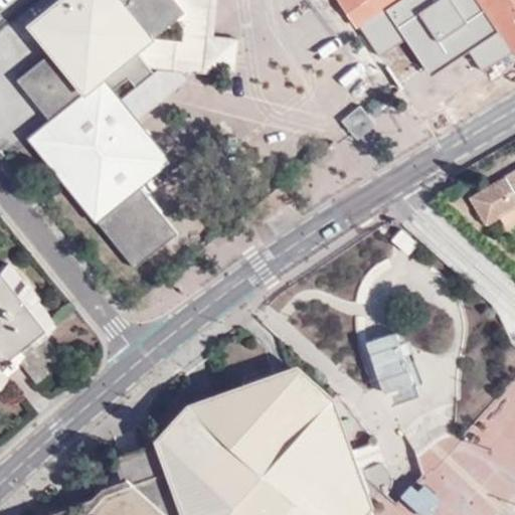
[(87,0),(39,35),(50,50),(20,74),(19,83),(48,121),(28,138),(134,268),(177,232),(138,185),(169,160),(136,120),(119,99),(112,90),(127,76),(137,90),(155,75),(152,71),(147,65),(135,50),(152,37),(175,17),(184,10),(176,0),(87,0)]
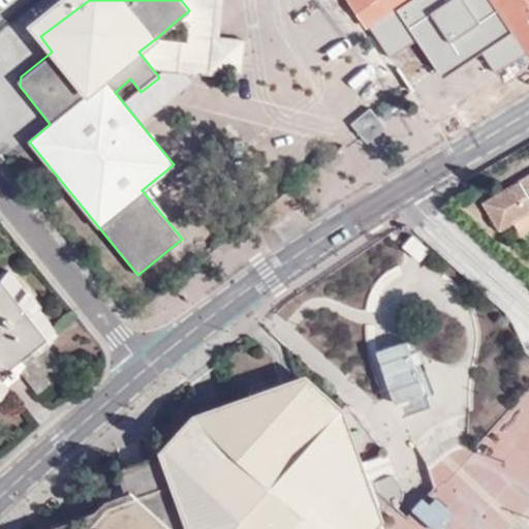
[(60,0),(30,25),(40,36),(89,0),(60,0)]
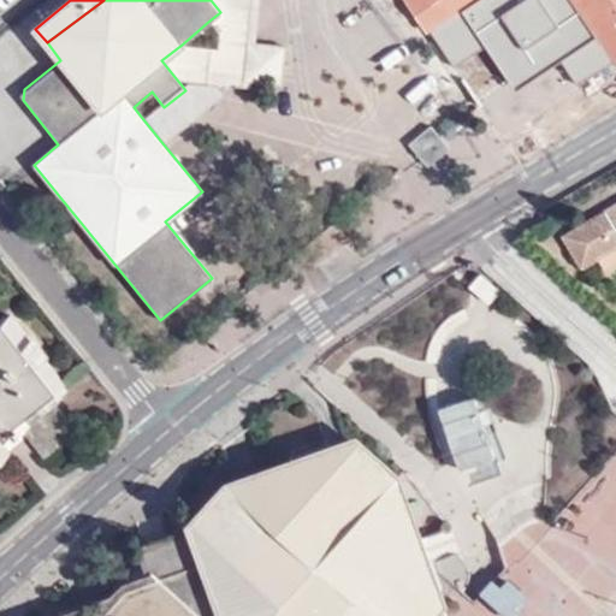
[(259,0),(211,0),(220,12),(209,21),(219,34),(218,47),(182,45),(161,60),(176,78),(189,80),(182,86),(185,90),(164,107),(160,104),(142,118),(163,143),(234,86),(249,87),(250,80),(280,83),(284,45),(255,41),(259,0)]
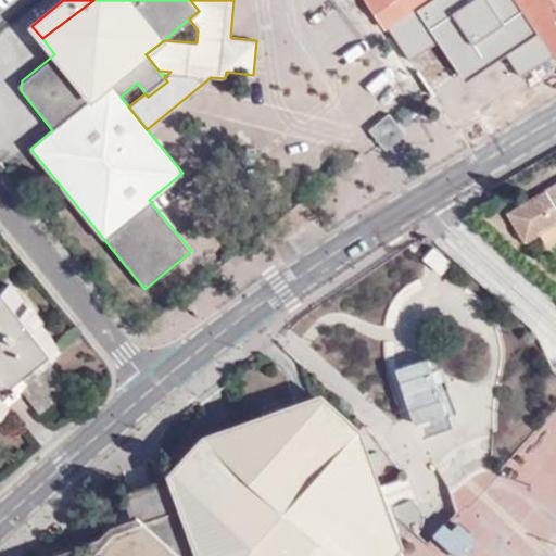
[(555,187),(534,200),(545,216),(555,209),(555,187)]
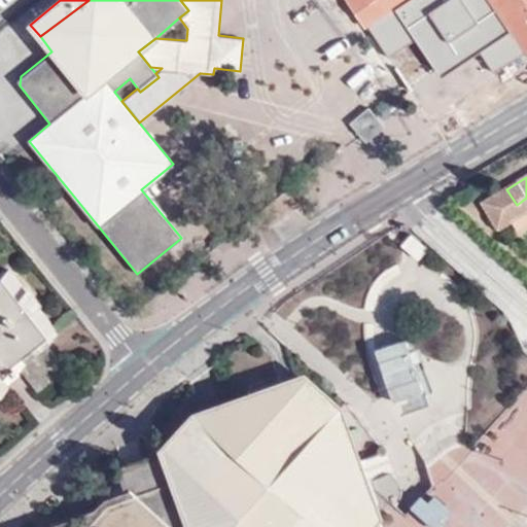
[(482,204),(483,205),(507,225),(526,212),(526,198),(517,205),(506,189),(482,204)]
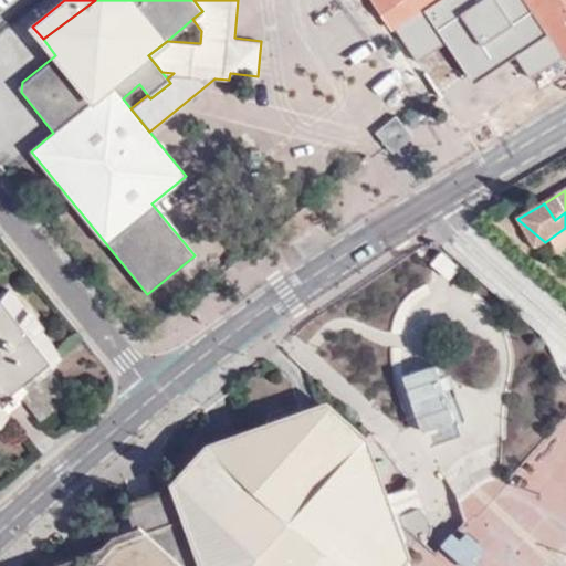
[(545,242),(519,220),(534,248),(545,242)]
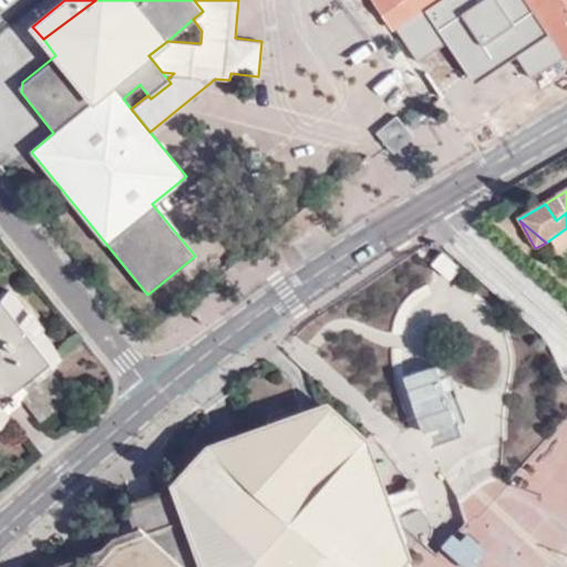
[(66,390),(14,320),(0,330),(0,472),(16,461),(0,440),(28,420),(48,446),(74,428),(53,399),(66,390)]
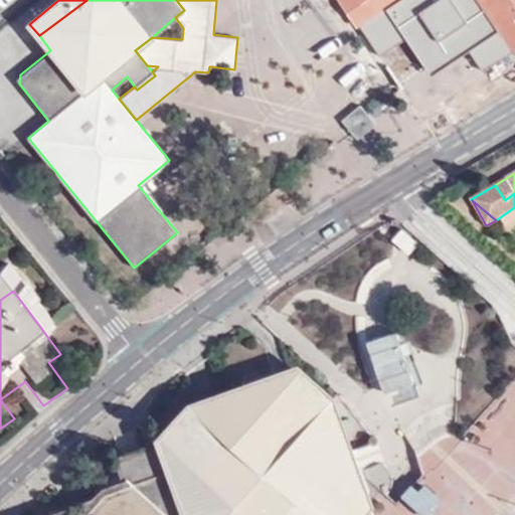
[(355,514),(364,504),(326,403),(327,397),(297,371),(221,396),(171,459),(174,467),(162,471),(143,495),(130,508),(120,509),(101,494),(55,511),(56,514),(355,514)]
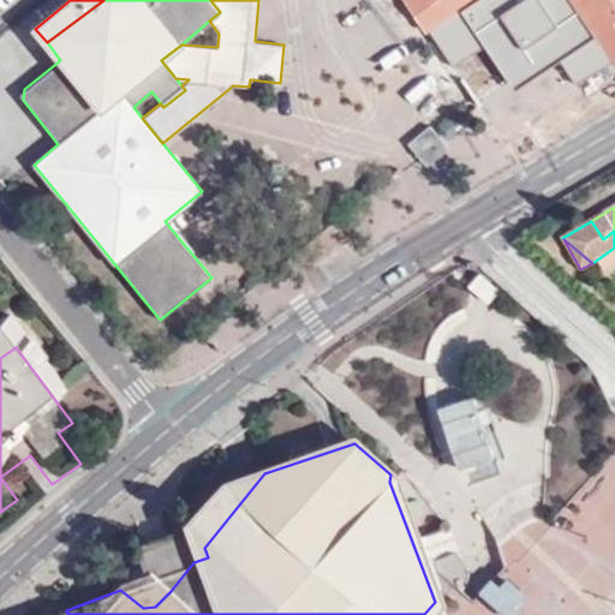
[(204,548),(264,473),(231,485),(196,525),(204,548)]
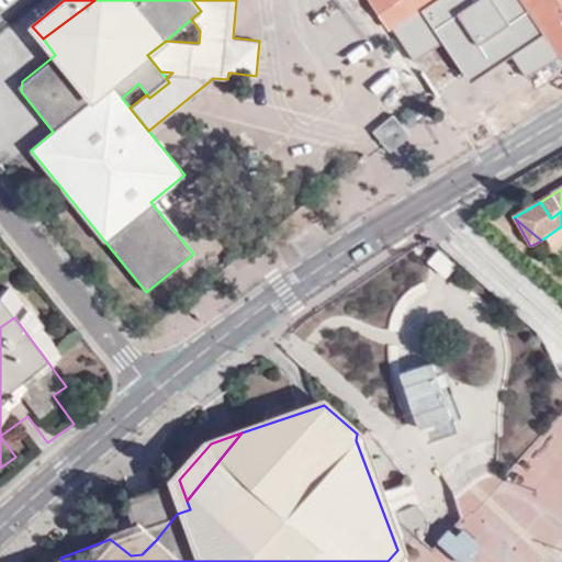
[(142,528),(177,514),(187,501),(179,480),(130,498),(142,528)]
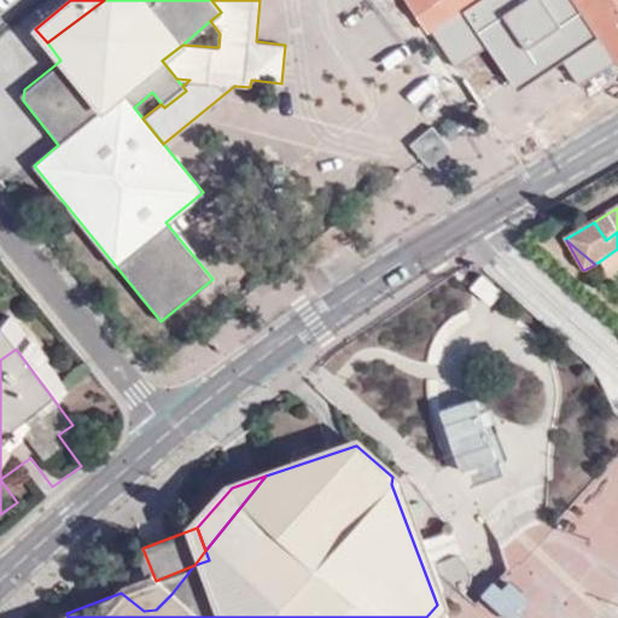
[(205,551),(194,565),(209,560),(205,551)]
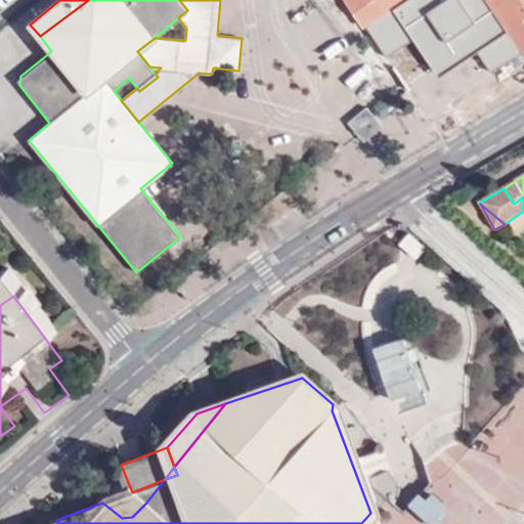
[(132,492),(102,503),(122,518),(132,517),(145,504),(165,479),(132,492)]
